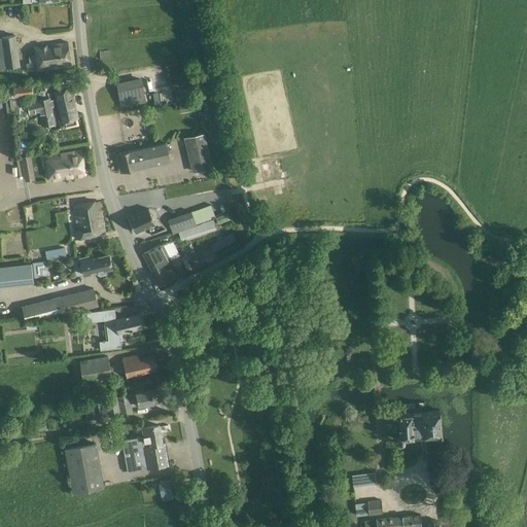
[(0,37),(0,68),(21,66),(15,35),(0,37)]
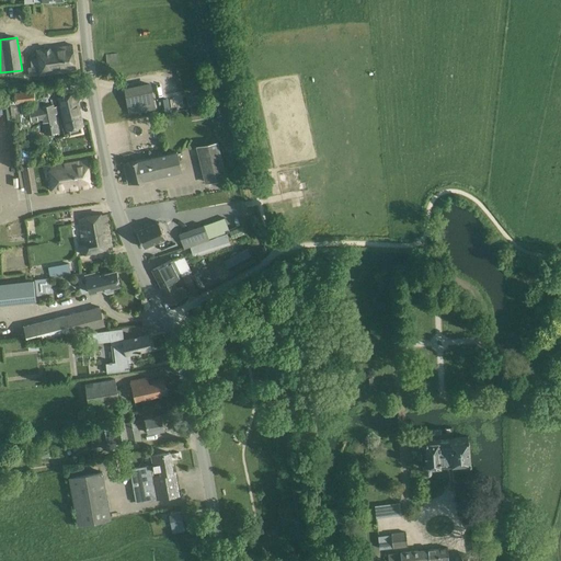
[(72,45),(54,47),(35,49),(36,58),(30,59),(31,67),(27,68),(29,77),(58,72),(76,69),(72,45)]
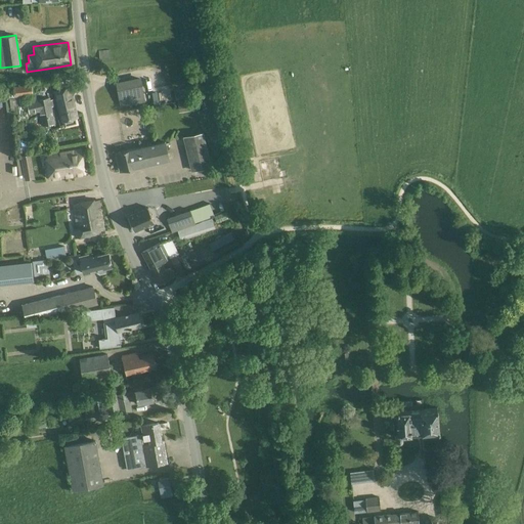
[(116,82),(120,107),(145,102),(140,77),(116,82)]
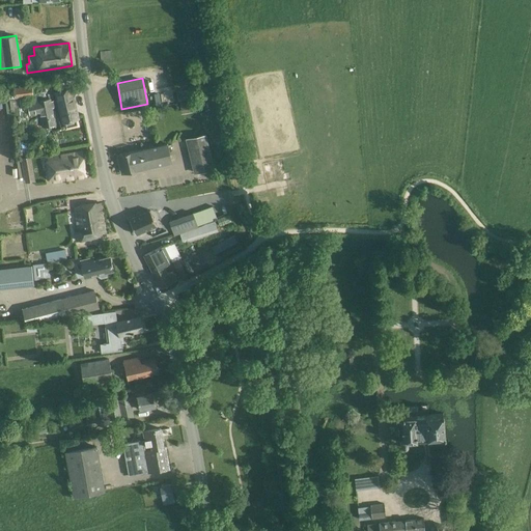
[(50,99),(37,101),(27,103),(27,104),(26,104),(25,96),(33,95),(32,85),(14,87),(14,89),(8,89),(12,121),(27,119),(27,113),(29,113),(29,114),(40,113),(44,127),(55,124),(52,107),(55,107),(53,101),(51,101),(50,99)]
